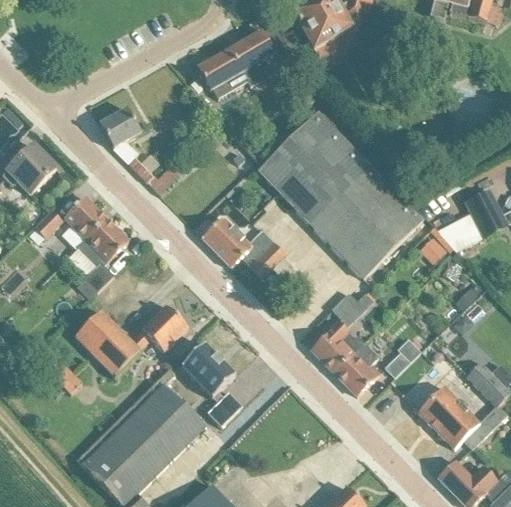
[(312,0),(290,13),(292,16),(291,17),(297,28),(299,27),(312,50),(321,64),(358,43),(349,28),(356,24),(347,8),(341,12),(335,2),(334,0),(312,0)]
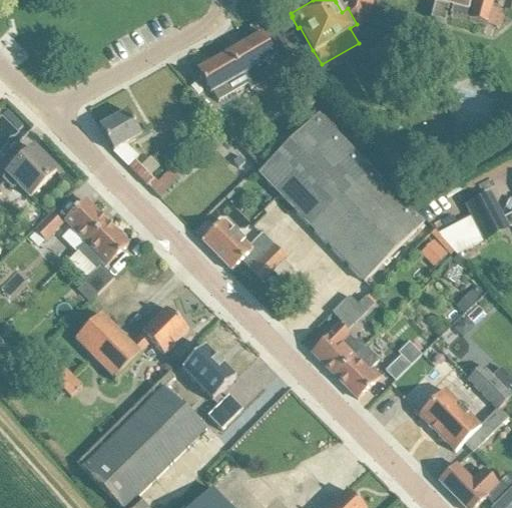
[(340,0),(336,2),(342,12),(348,8),(357,24),(365,19),(370,0),(433,0),(431,10),(429,15),(444,19),(448,3),(450,4),(448,13),(486,22),(487,21),(498,24),(500,17),(503,7),(497,6),(498,0),(340,0)]
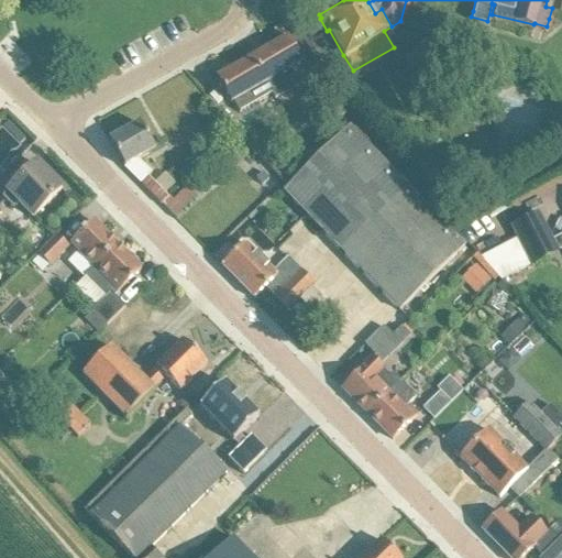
[(307,68),(321,61),(300,25),(287,34),(307,68)]
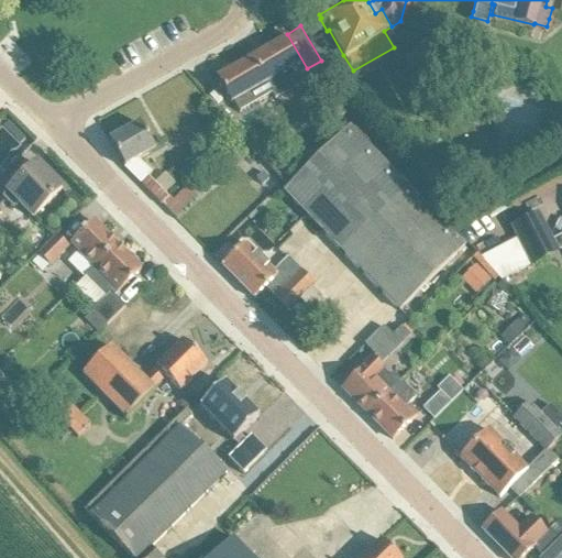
[(273,95),(310,74),(307,68),(287,34),(286,33),(215,74),(229,99),(232,97),(238,108),(270,89),(273,95)]
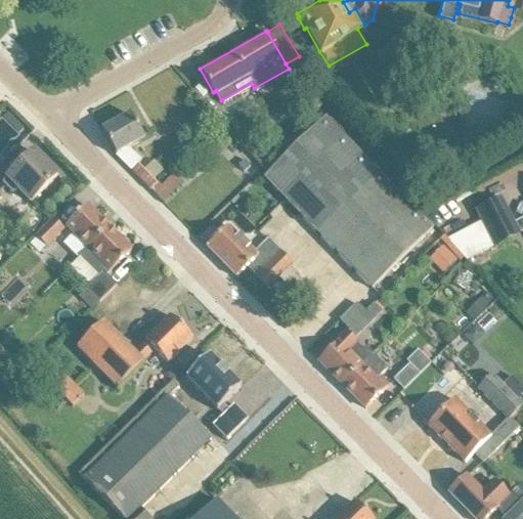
[(309,113),(323,101),(305,80),(292,92),(309,113)]
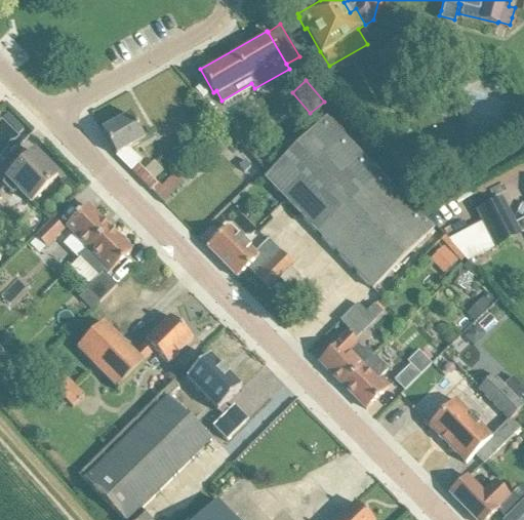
[(486,97),(480,115),(493,119),(499,102),(486,97)]
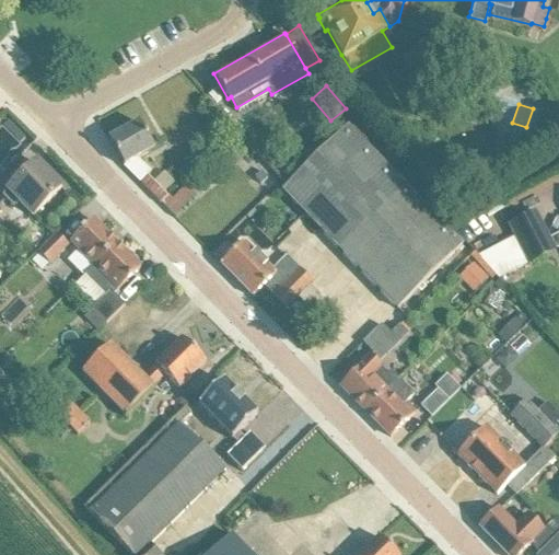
[(137,118),(107,136),(123,162),(159,199),(174,215),(175,214),(173,211),(188,196),(195,189),(186,180),(170,196),(163,188),(153,178),(146,171),(149,169),(136,154),(152,145),(148,137),(137,118)]
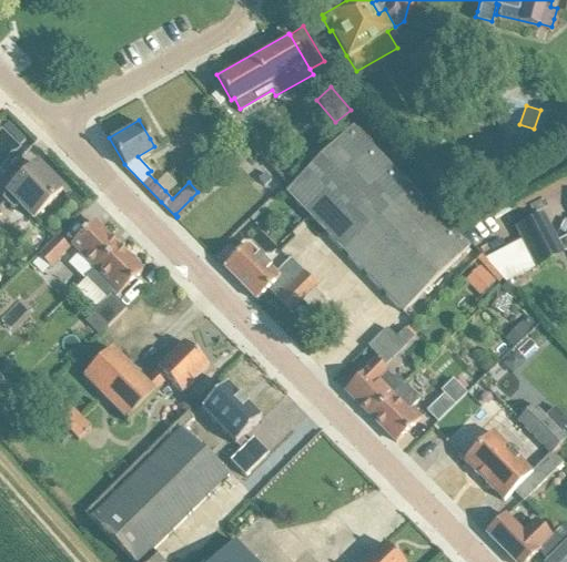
[(388,149),(362,121),(354,129),(351,125),(285,188),(401,308),(466,245),(381,156),(388,149)]
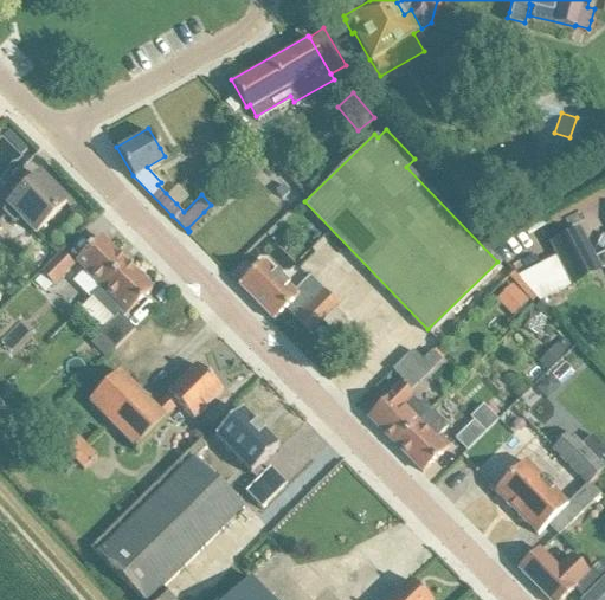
[(34,230),(65,199),(37,172),(1,207),(13,219),(19,213),(34,230)]
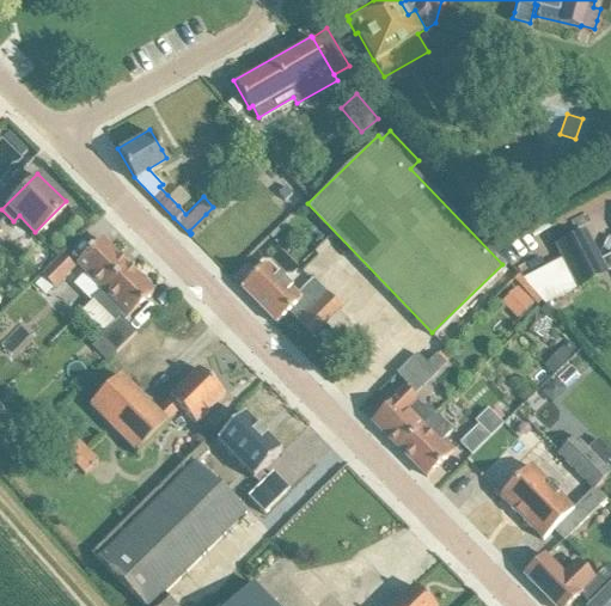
[(285,183),(277,190),(283,197),(292,190),(285,183)]
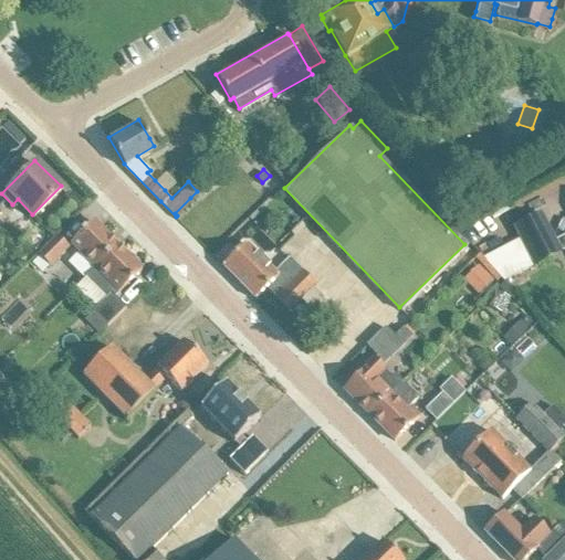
[(200,196),(215,187),(207,175),(192,182),(200,196)]
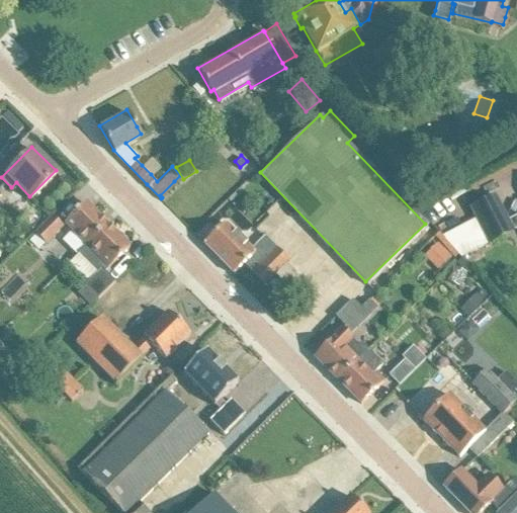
[(178,189),(170,194),(180,211),(187,207),(178,189)]
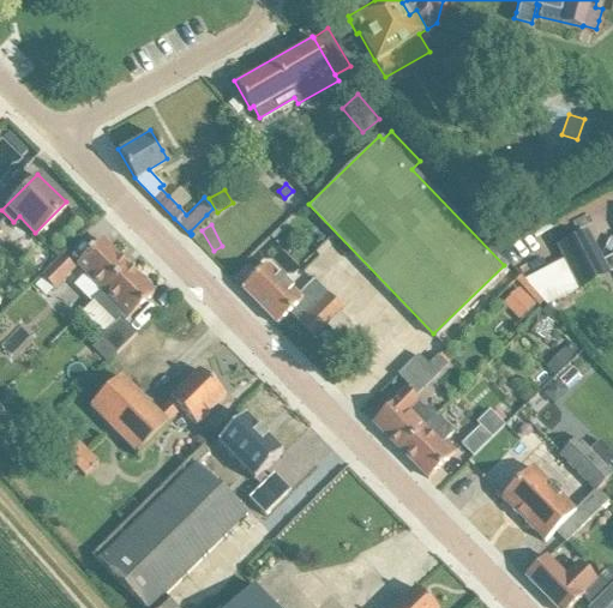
[(587,226),(556,241),(563,256),(577,287),(578,287),(608,270),(608,269),(601,257),(587,226)]
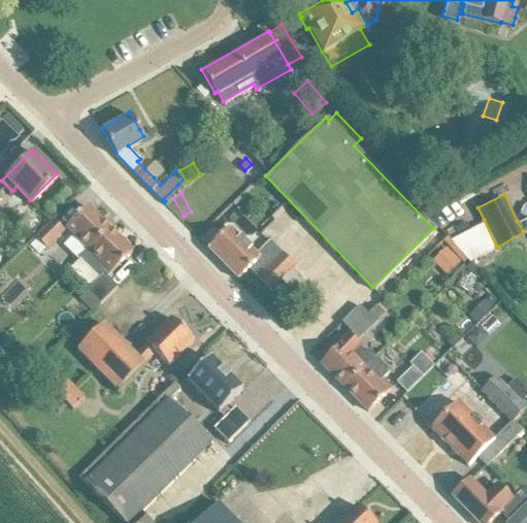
[(89,247),(108,226),(86,202),(65,223),(88,246),(89,247)]
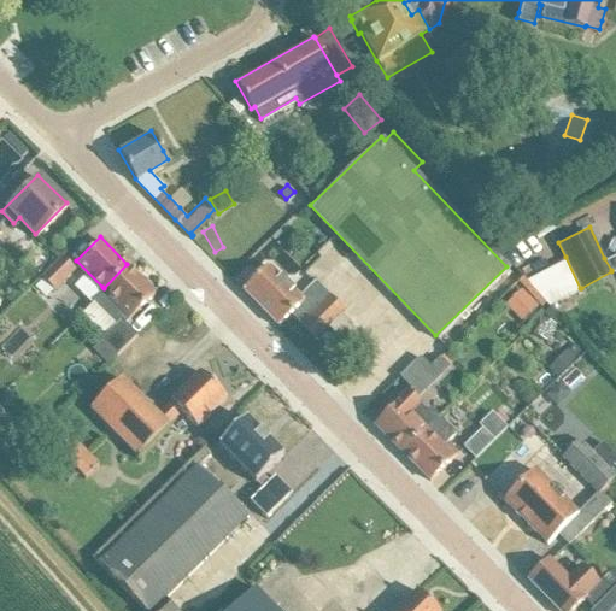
[(74,265),(60,252),(40,274),(44,278),(53,287),(74,265)]
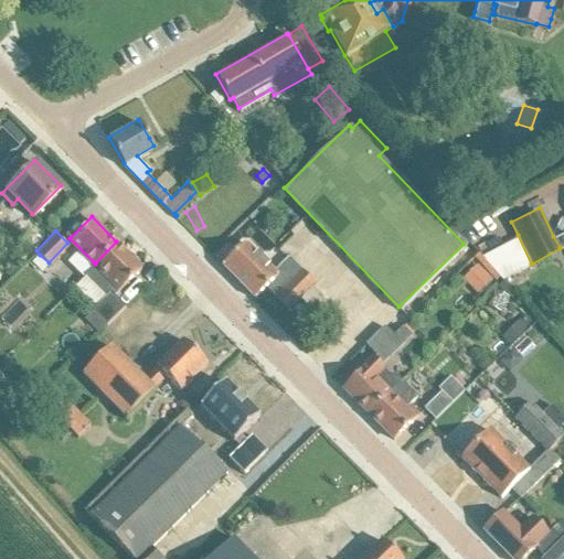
[(221,261),(221,262),(253,296),(265,283),(275,292),(300,268),(287,254),(273,268),(244,239),(221,261)]
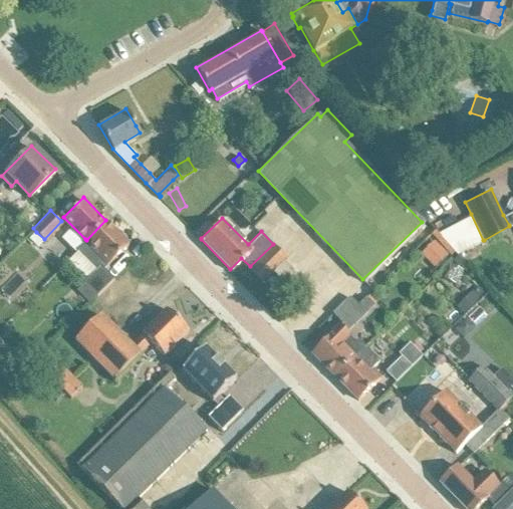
[(127,242),(105,220),(86,240),(85,239),(76,248),(95,267),(82,279),(95,293),(113,276),(103,266),(127,242)]
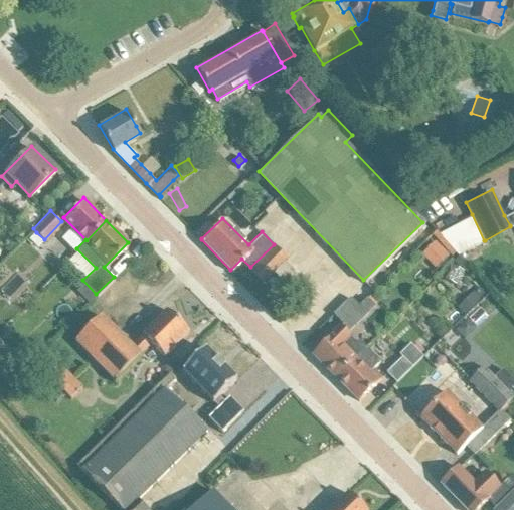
[(450,260),(463,243),(445,228),(432,244),(450,260)]
